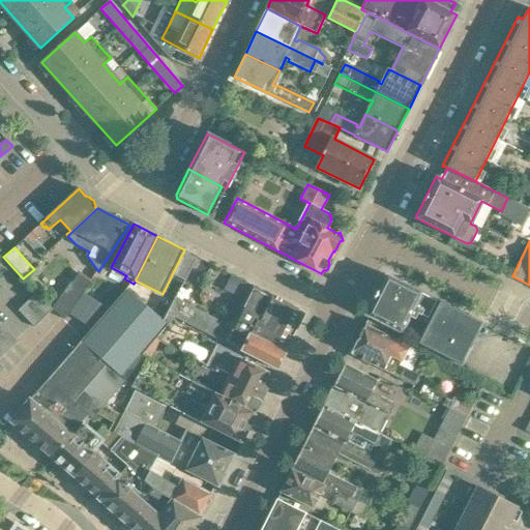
[(92,281),(85,277),(80,273),(54,310),(65,319),(92,281)]
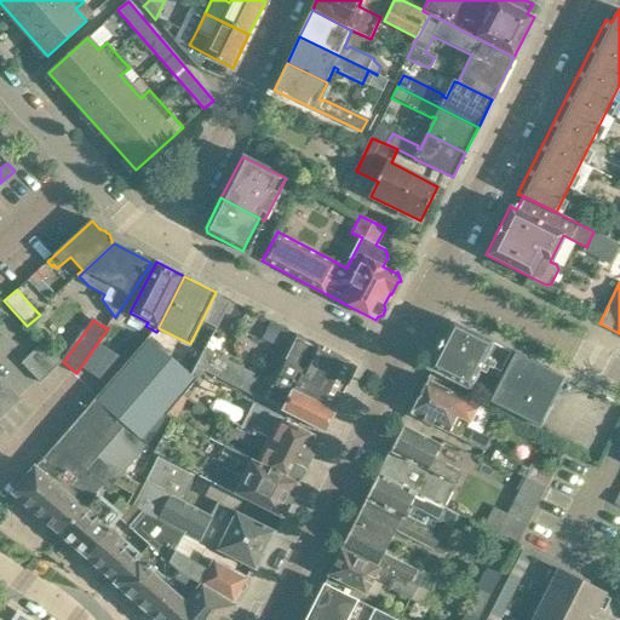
[(557,377),(558,375),(544,368),(543,369),(538,371),(509,356),(511,351),(493,343),(494,343),(452,322),(429,368),(471,390),(481,371),(503,382),(492,403),(538,428),(561,383),(560,383),(557,377)]
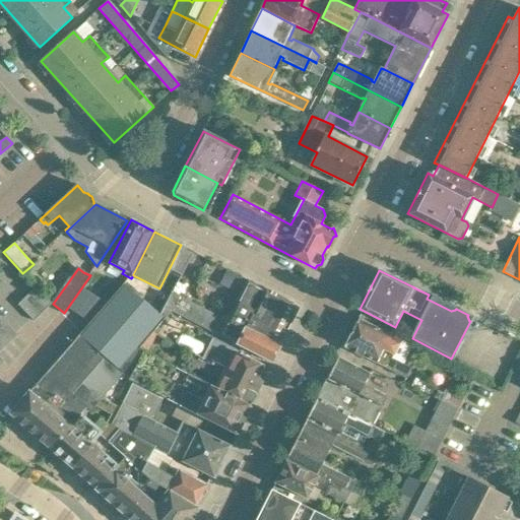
[(170,296),(152,286),(139,279),(134,288),(125,282),(11,413),(50,447),(69,426),(86,407),(91,411),(142,351),(140,348),(166,319),(161,315),(166,309),(174,294),(172,293),(170,296)]
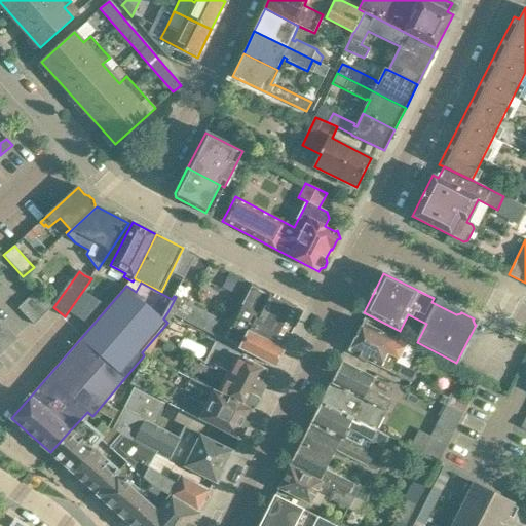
[(276,345),(296,306),(251,284),(230,325),(176,297),(167,312),(240,348),(275,367),(284,349),(276,345)]
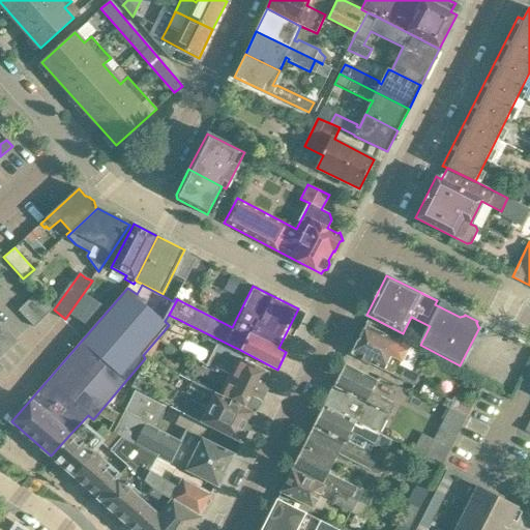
[(399,341),(384,333),(365,324),(364,326),(360,327),(357,334),(359,337),(351,354),(415,385),(419,377),(420,375),(405,366),(402,362),(410,346),(399,341)]
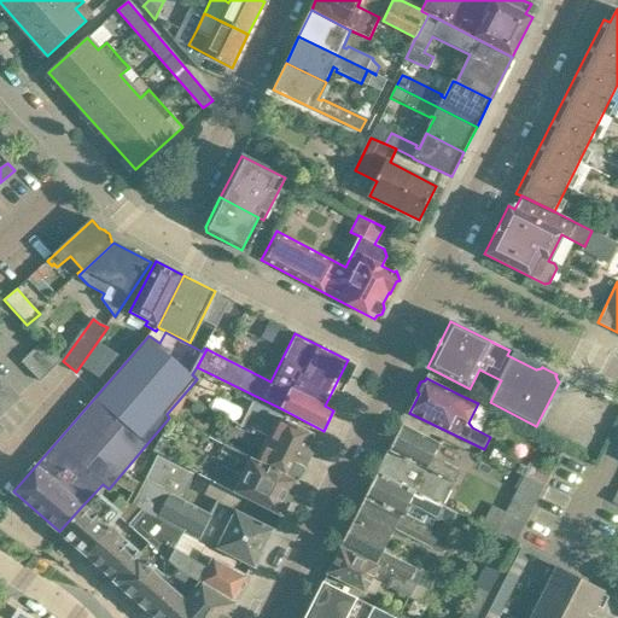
[(35,410),(27,402),(24,400),(15,408),(0,390),(0,421),(5,427),(1,431),(11,438),(35,410)]
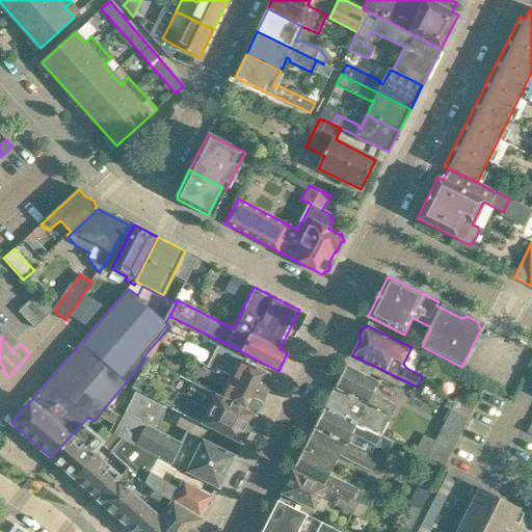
[(240,360),(236,367),(206,352),(200,364),(264,395),(273,376),(240,360)]
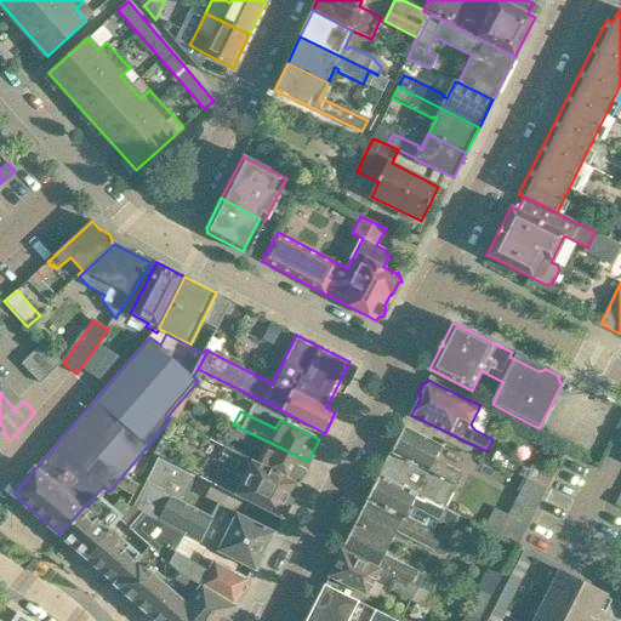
[(303,469),(308,461),(233,425),(227,437),(263,455),(258,463),(300,484),(306,473),(305,469),(303,469)]
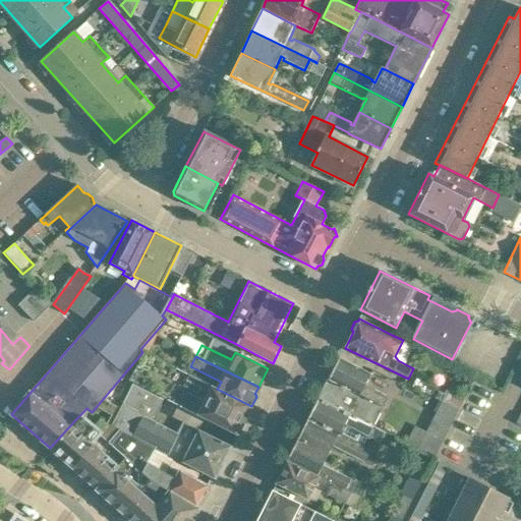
[(371,374),(357,366),(339,357),(337,360),(334,362),(331,368),(332,371),(317,399),(385,432),(373,426),(388,397),(365,386),(371,374)]
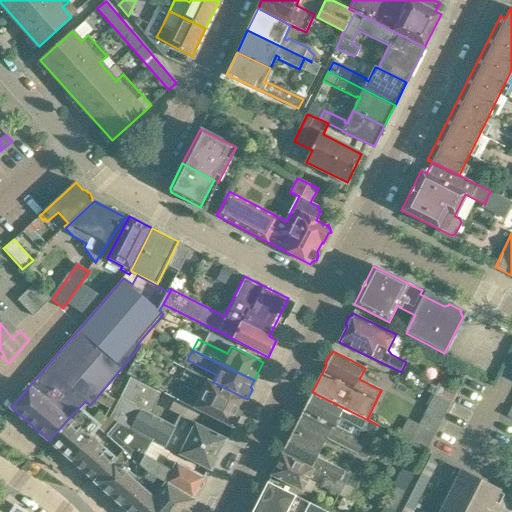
[(247,399),(213,382),(184,367),(179,376),(192,383),(199,380),(202,382),(199,389),(183,381),(174,399),(233,428),(247,399)]
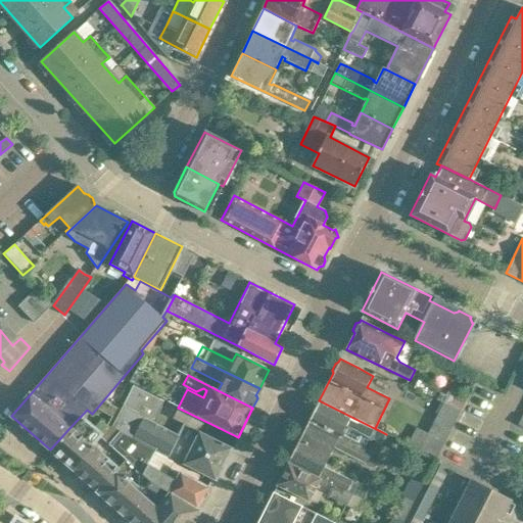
[(153,423),(164,400),(134,385),(113,428),(111,428),(110,428),(120,432),(155,450),(216,481),(232,447),(184,424),(178,435),(153,423)]
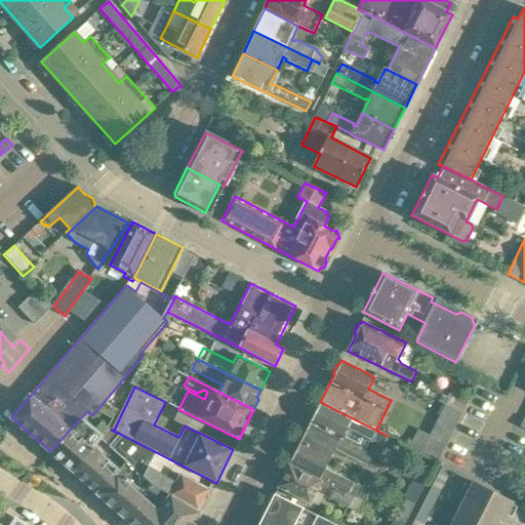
[(446,403),(462,409),(466,400),(450,394),(446,403)]
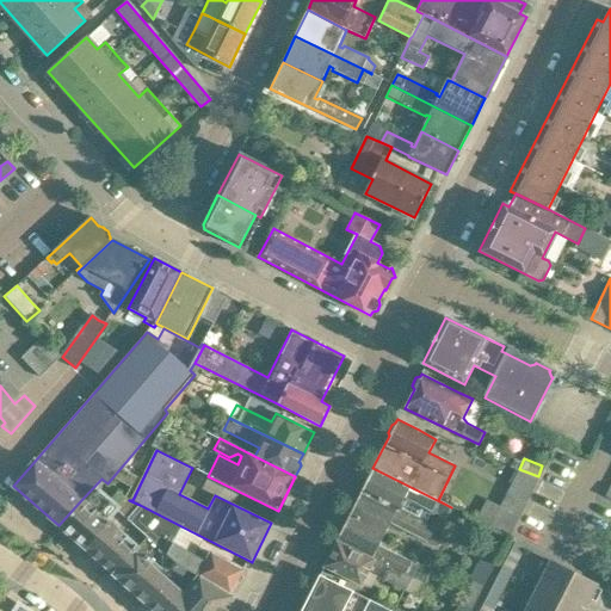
[(510,537),(538,481),(505,464),(492,492),(505,498),(489,528),(510,537)]
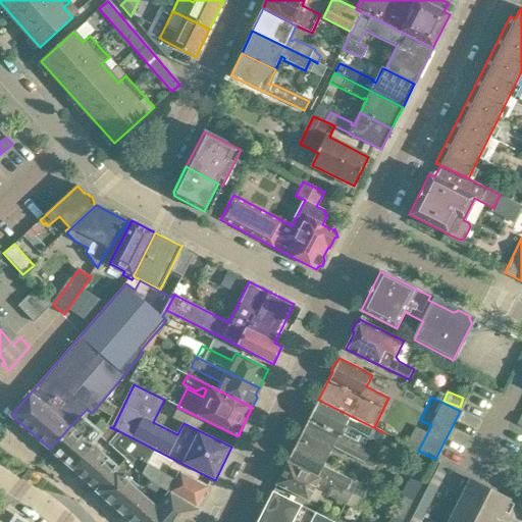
[(380,442),(385,433),(318,400),(315,407),(312,408),(308,414),(309,417),(308,421),(340,437),(346,426),(368,437),(369,436),(380,442)]
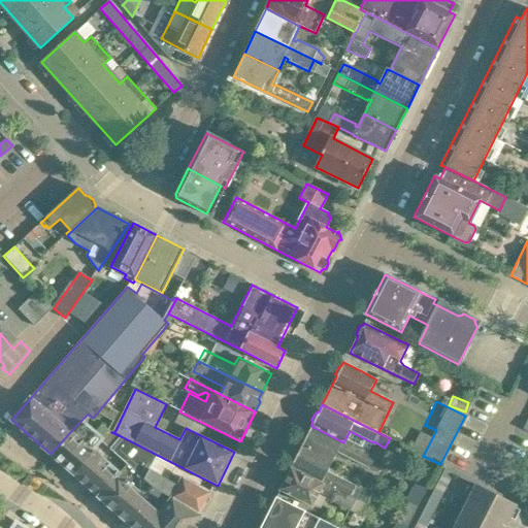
[(103,441),(110,433),(100,425),(94,433),(103,441)]
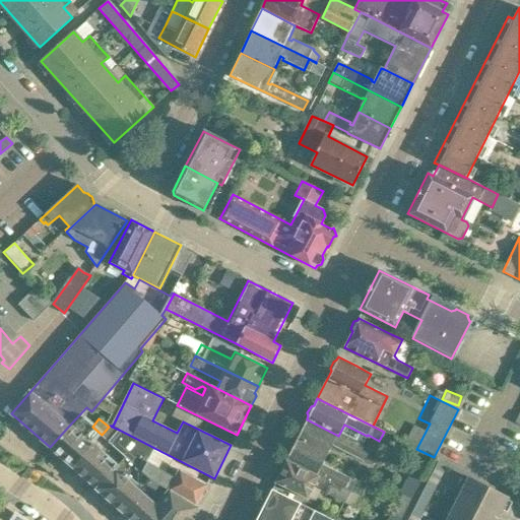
[(368,451),(338,436),(307,419),(303,426),(300,427),(298,431),(299,434),(297,439),(327,454),(327,453),(328,453),(331,446),(363,462),(363,460),(371,464),(376,455),(368,451)]
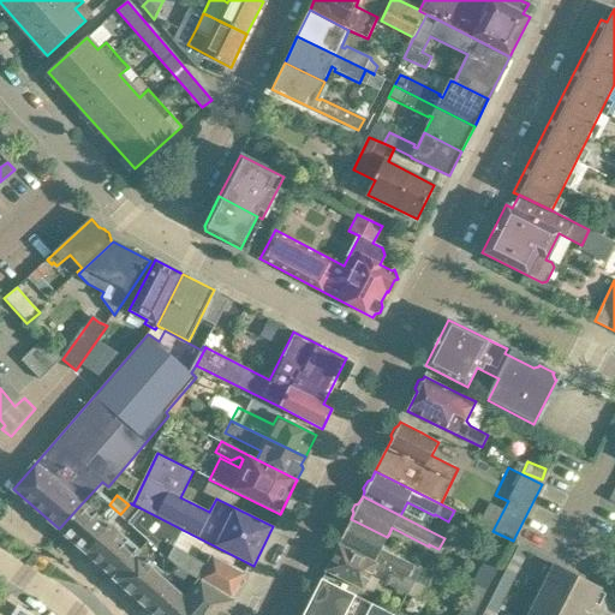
[(87,553),(108,527),(82,503),(59,529),(87,553)]
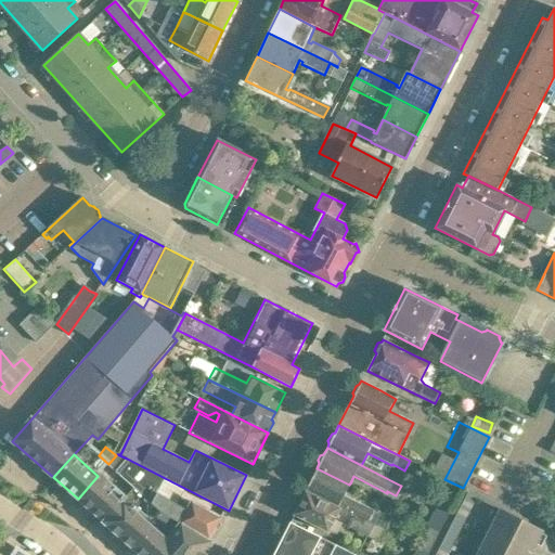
[(116,470),(127,459),(117,454),(116,455),(108,464),(116,470)]
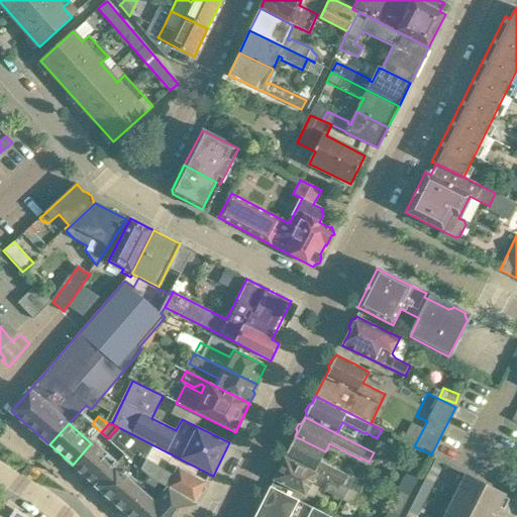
[(139,469),(153,445),(118,427),(108,438),(107,440),(123,455),(115,464),(97,486),(96,487),(130,516),(190,516),(197,505),(195,503),(148,477),(139,469)]
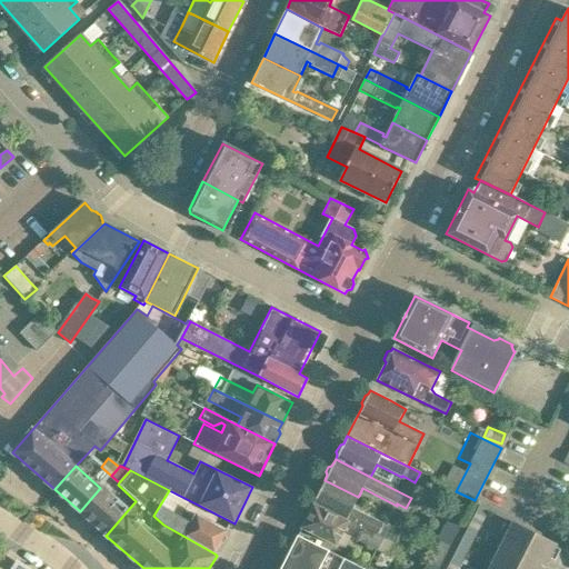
[(352,508),(358,497),(325,480),(321,486),(318,487),(316,491),(317,495),(313,502),(377,536),(383,539),(396,545),(402,533),(383,523),(352,508)]
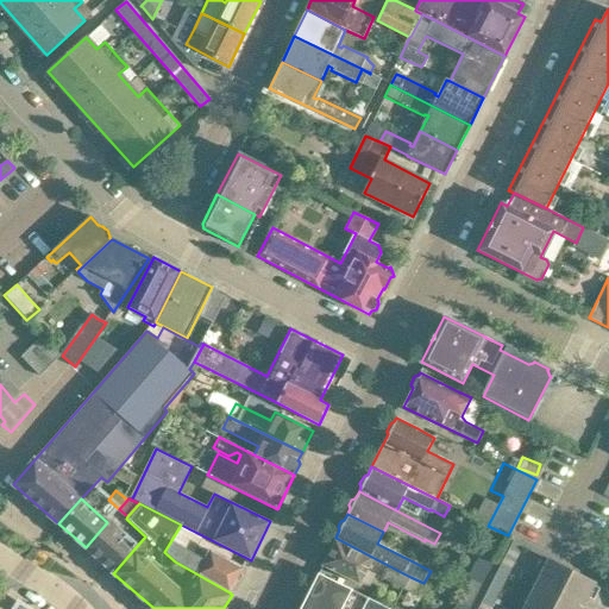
[(88,550),(111,525),(107,522),(86,547),(88,550)]
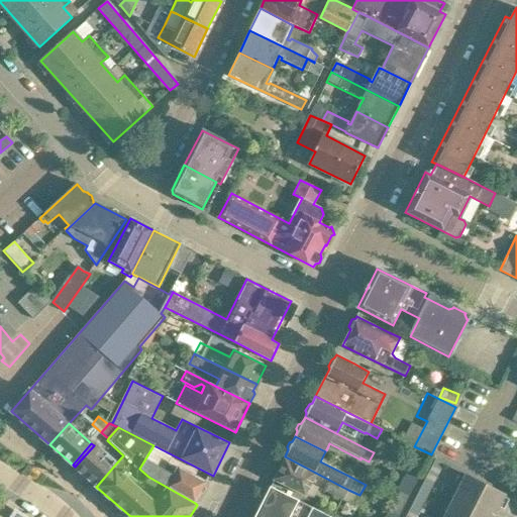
[(97,486),(115,464),(94,445),(75,467),(97,486)]
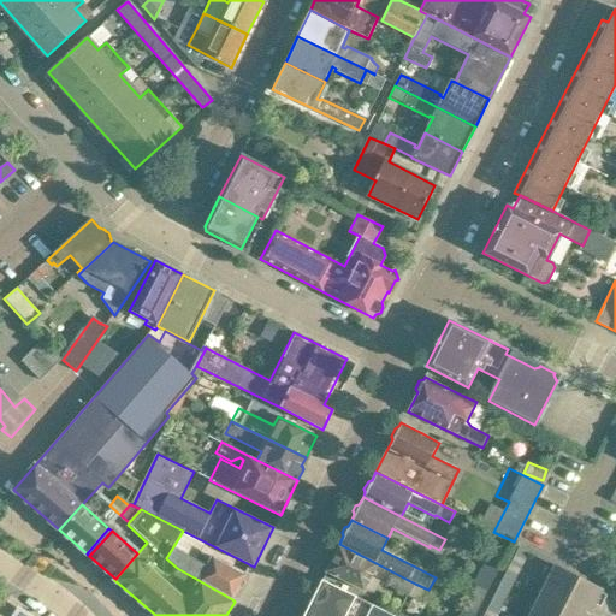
[(499,567),(508,552),(487,542),(479,556),(487,561),(499,567)]
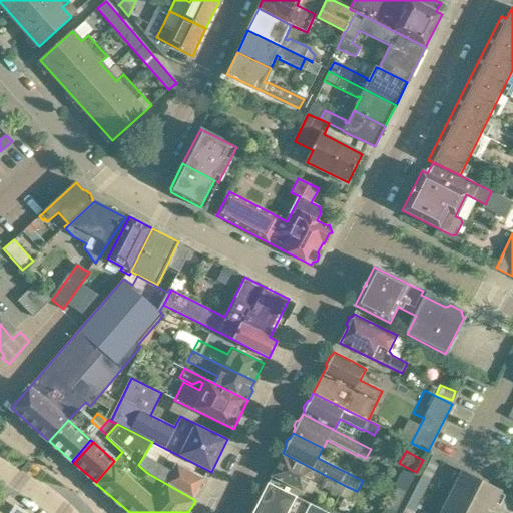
[(340,497),(346,486),(340,483),(283,453),(278,464),(274,465),(271,471),(273,474),(272,476),(304,492),(309,482),(340,497)]
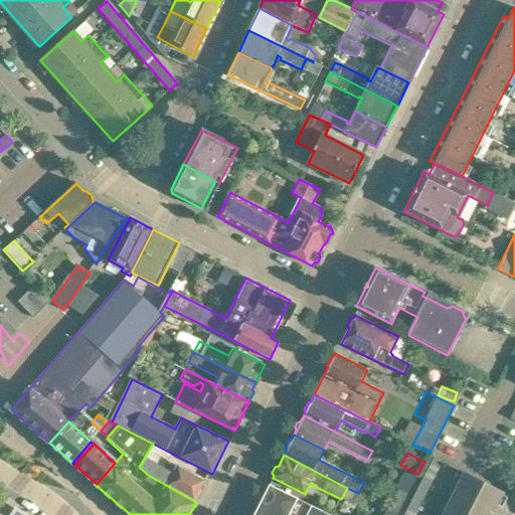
[(414,514),(442,462),(434,457),(404,514),(414,514)]
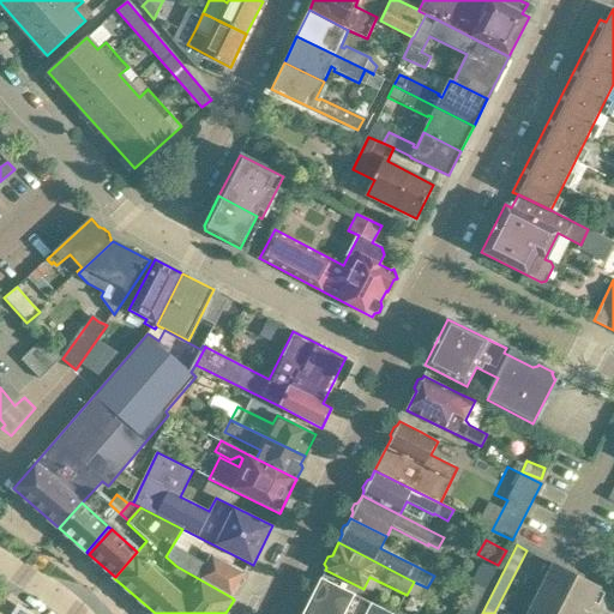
[(244,573),(211,557),(208,565),(182,552),(176,566),(232,597),(244,573)]
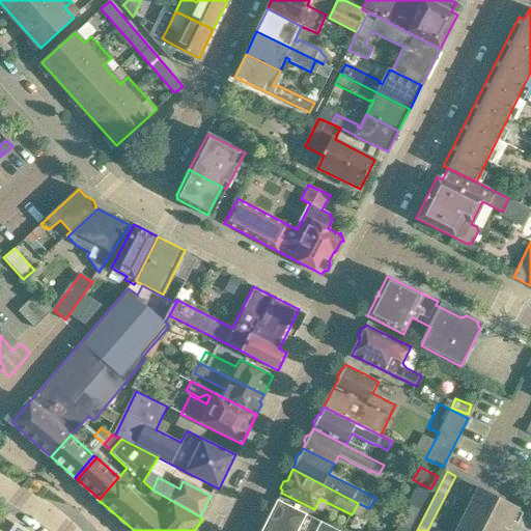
[(420,509),(430,488),(420,483),(410,503),(410,504),(420,509)]
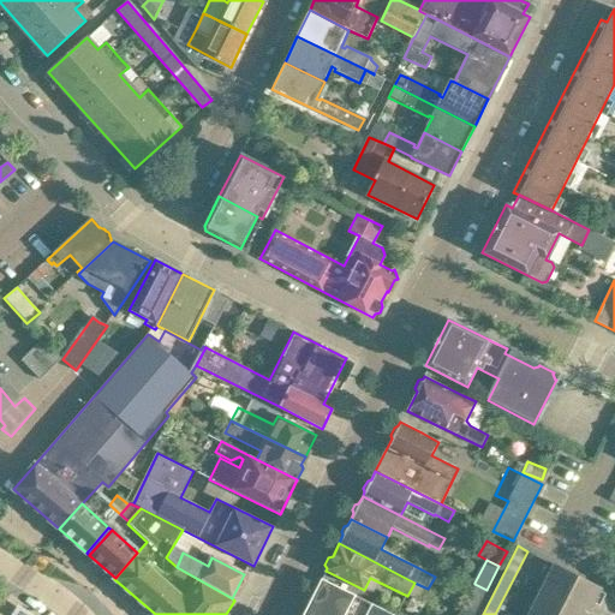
[(527,614),(587,614),(601,589),(554,565),(527,614)]
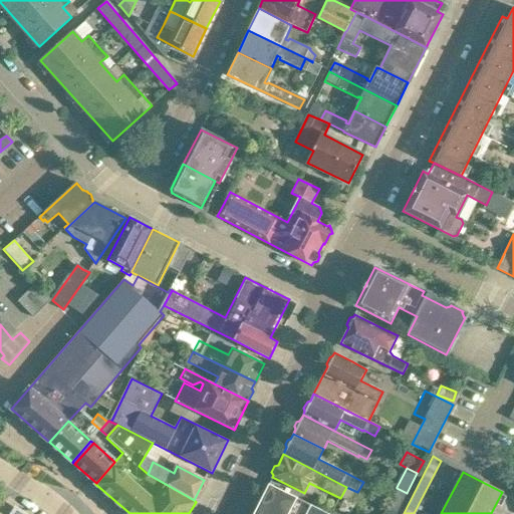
[(328,513),(287,493),(269,484),(254,513),(328,513)]
